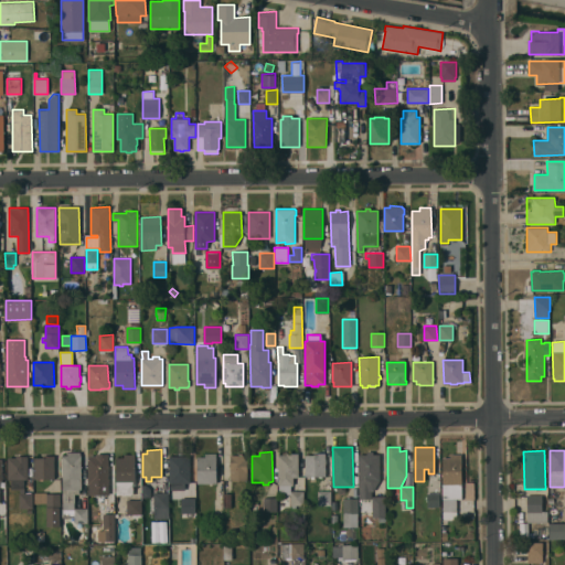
[(380,454),(380,480),(372,494),(372,500),(360,500),(360,454),(366,454),(366,451),(373,451),(373,455),(380,454)]
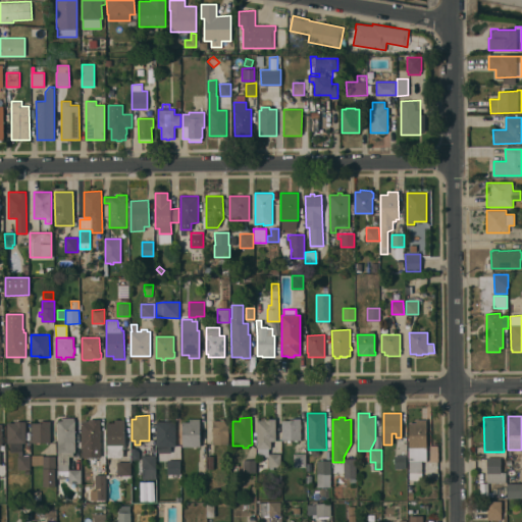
[(81,469),(81,483),(68,483),(68,477),(57,477),(57,470),(58,470),(57,420),(63,420),(63,418),(74,418),(74,420),(75,420),(75,452),(73,453),(73,457),(69,457),(69,464),(68,464),(69,470),(81,469)]
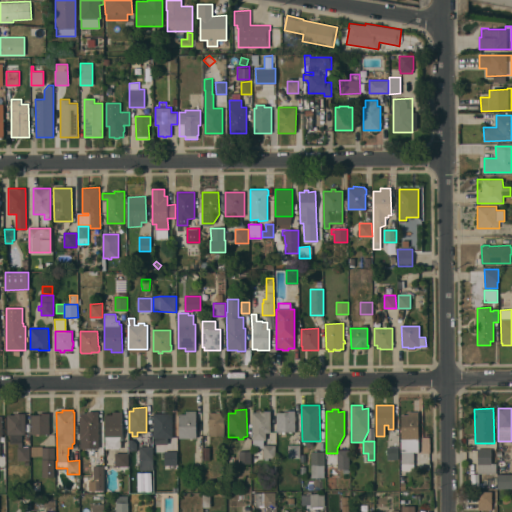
[(270,411),(271,432),(266,432),(266,440),(264,440),(264,445),(275,445),(275,458),(263,458),(263,448),(260,448),(260,447),(253,447),(253,440),(252,440),(252,412),(256,412),(256,410),(260,410),(260,411),(270,411)]
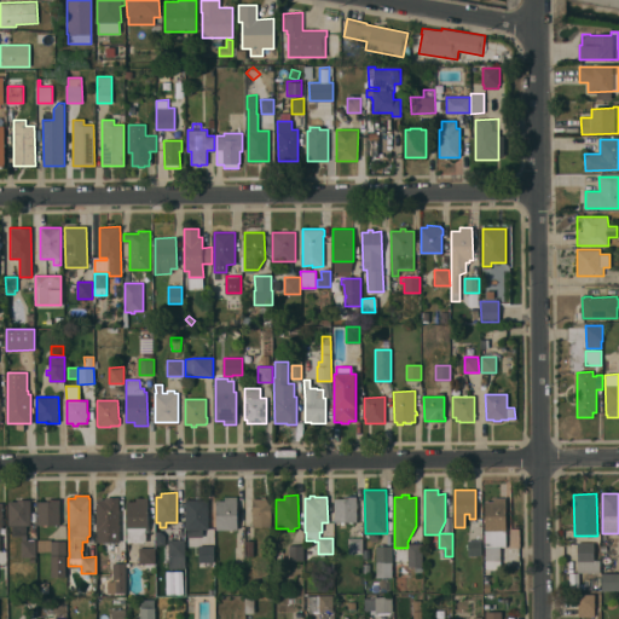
[(148,497),(148,530),(145,530),(145,543),(127,543),(127,502),(136,502),(136,497),(148,497)]
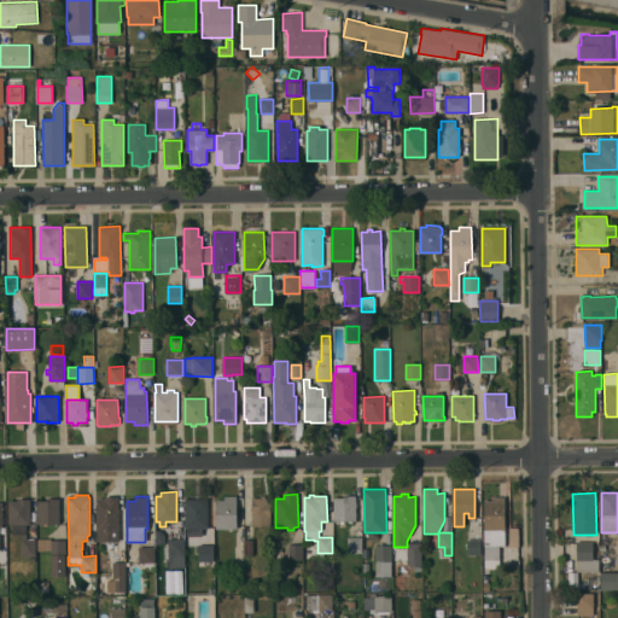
[(208,499),(208,528),(202,528),(202,536),(186,536),(186,499),(194,499),(194,496),(199,496),(199,499),(208,499)]
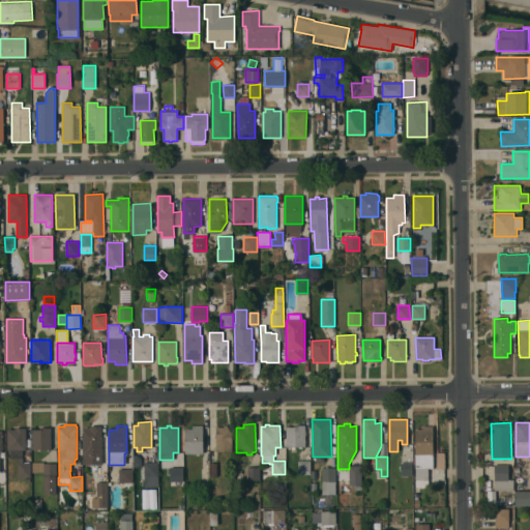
[(203,425),(203,453),(185,453),(184,429),(193,429),(193,425),(203,425)]
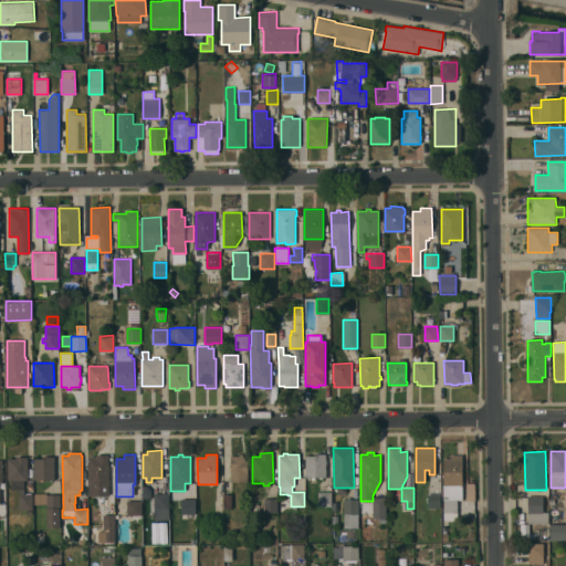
[(314,457),(314,454),(326,454),(326,478),(315,478),(315,480),(312,480),(312,478),(306,478),(306,457),(314,457)]
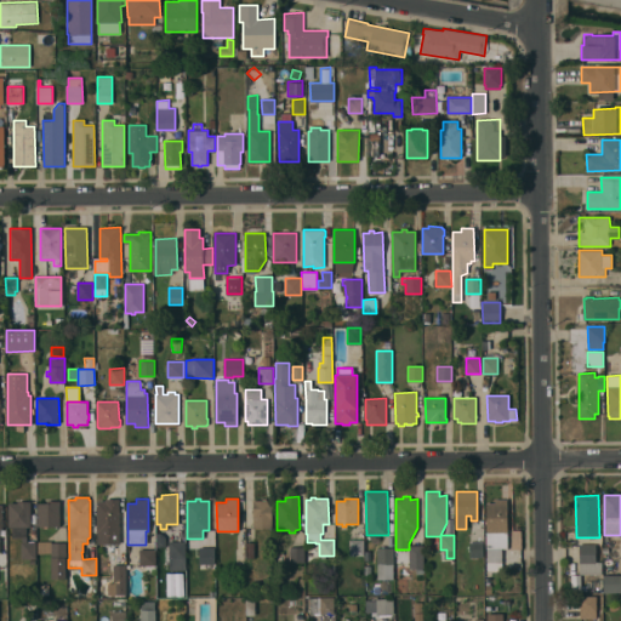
[(507,499),(508,548),(502,548),(502,571),(488,571),(486,503),(495,503),(495,500),(507,499)]
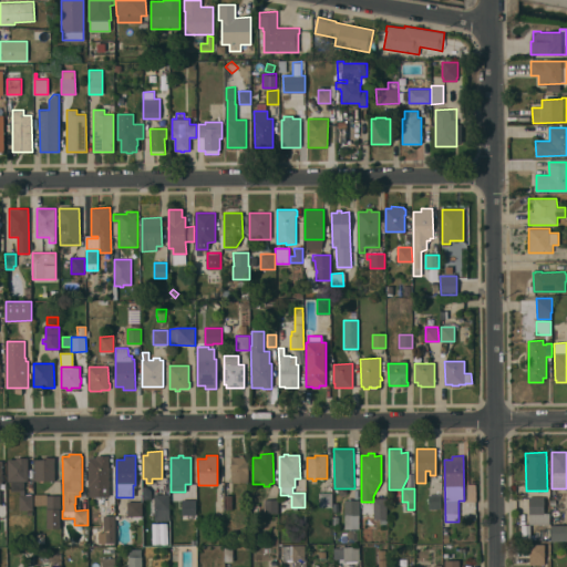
[(96,456),(102,456),(102,459),(110,459),(110,485),(109,485),(109,487),(104,487),(104,491),(92,491),(92,485),(90,485),(89,459),(96,459),(96,456)]
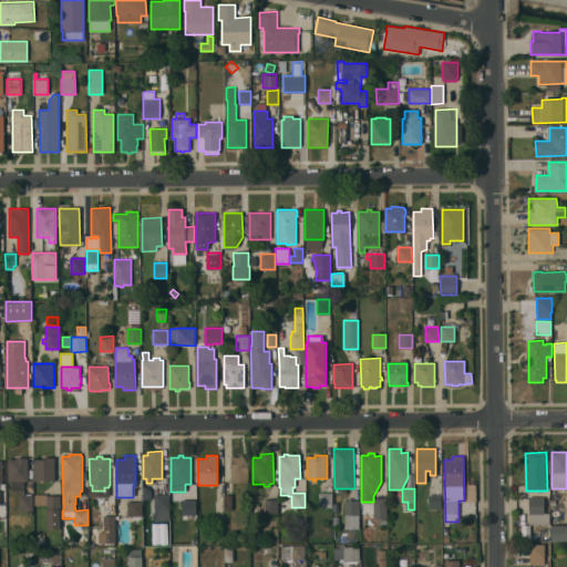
[(248,456),(248,483),(232,483),(232,468),(230,468),(230,465),(232,465),(232,456),(248,456)]
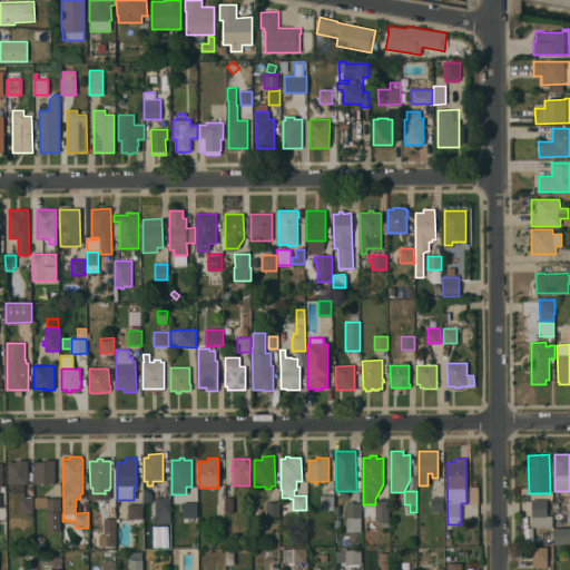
[(28,460),(28,484),(25,484),(25,498),(20,498),(20,494),(11,494),(11,484),(8,484),(8,462),(16,462),(16,460),(28,460)]
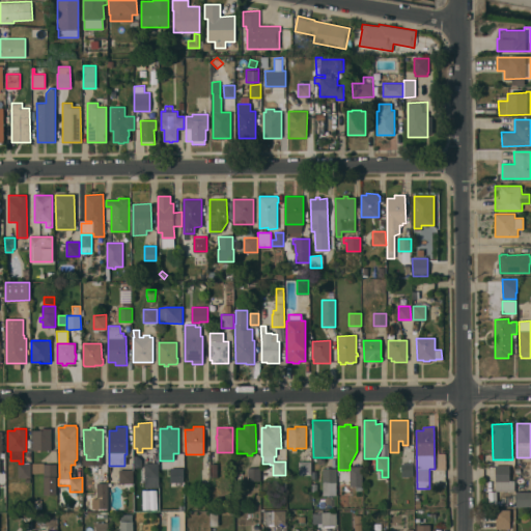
[(51,428),(51,450),(32,450),(32,430),(42,430),(42,428),(51,428)]
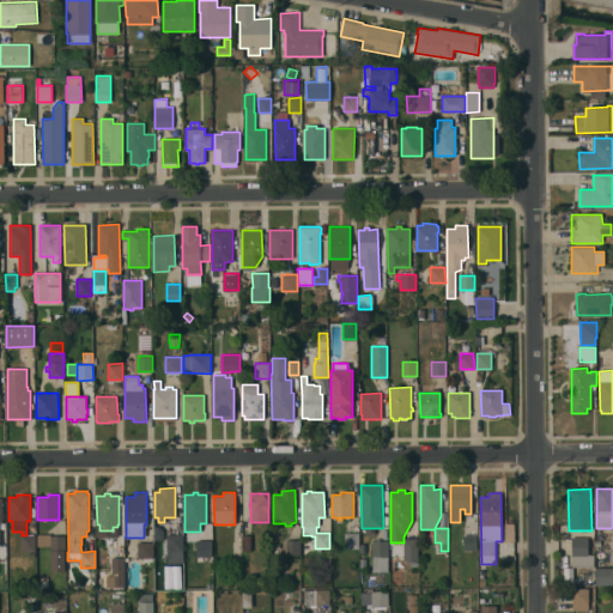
[(359,533),(359,548),(345,548),(345,533),(359,533)]
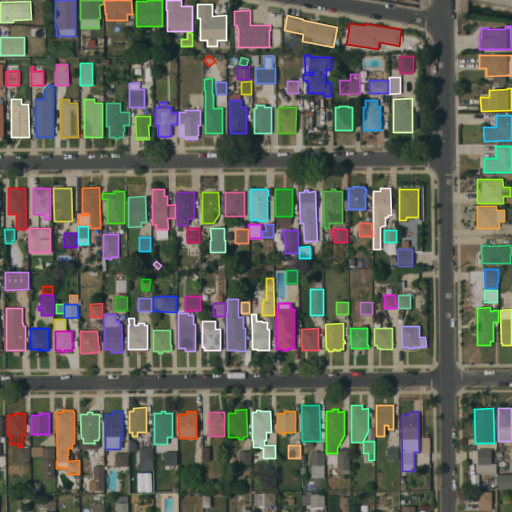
[(42,456),(32,456),(31,446),(42,446),(42,447),(54,447),(54,477),(42,477),(42,456)]
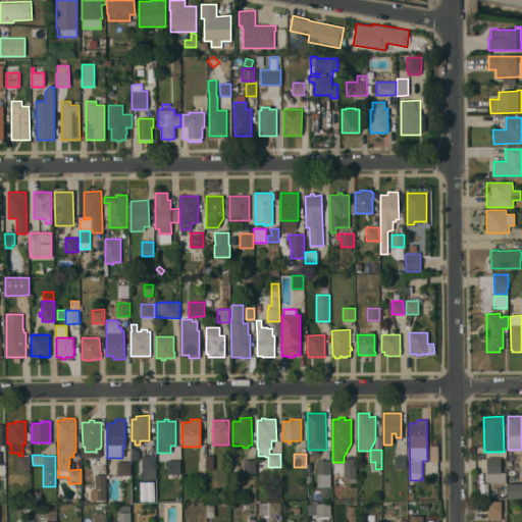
[(142,455),(156,455),(156,479),(142,479),(142,473),(139,473),(138,461),(142,461),(142,455)]
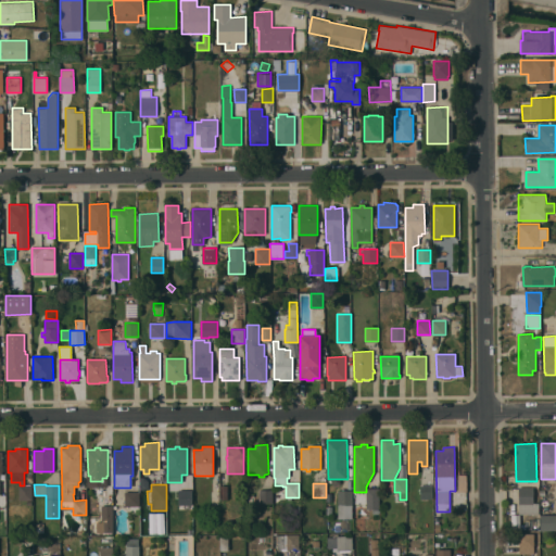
[(33,501),(20,501),(19,485),(33,485),(33,501)]
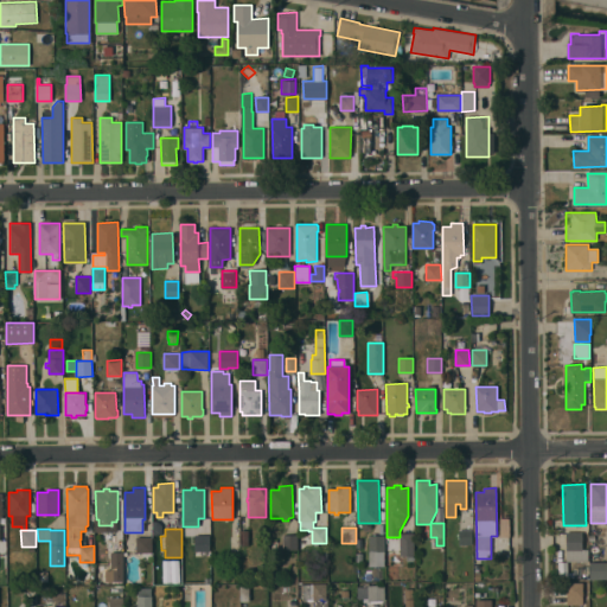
[(459,530),(472,530),(472,544),(459,544),(459,530)]
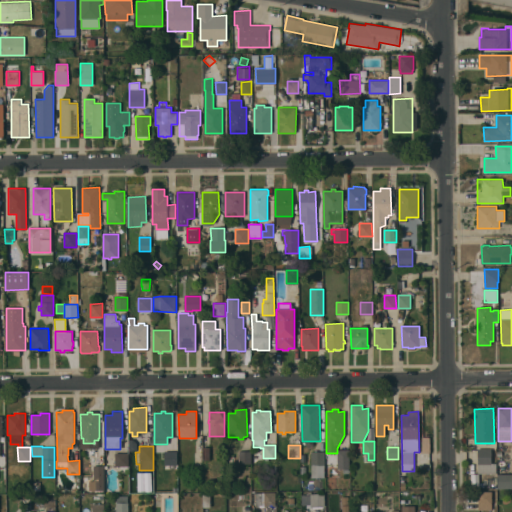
[(478,473),(478,449),(491,449),(491,463),(496,463),(496,474),(478,473)]
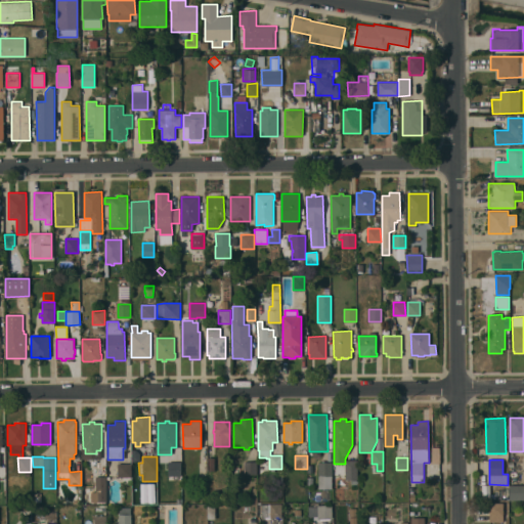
[(345,461),(357,461),(357,479),(345,480),(345,461)]
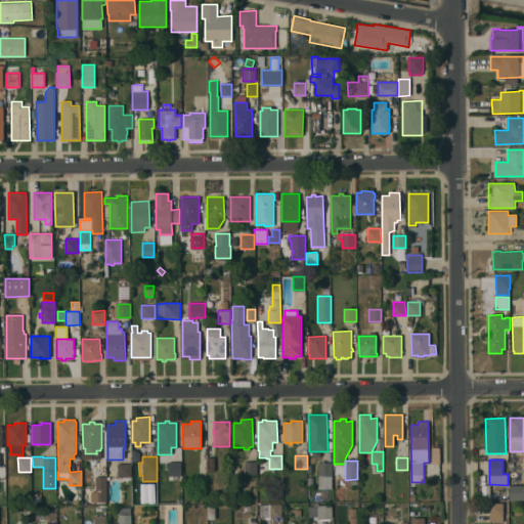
[(181,462),(181,484),(168,484),(168,462),(181,462)]
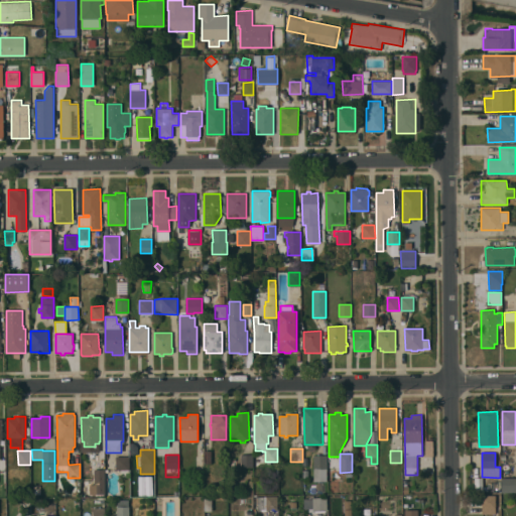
[(241,467),(241,455),(253,455),(253,467),(241,467)]
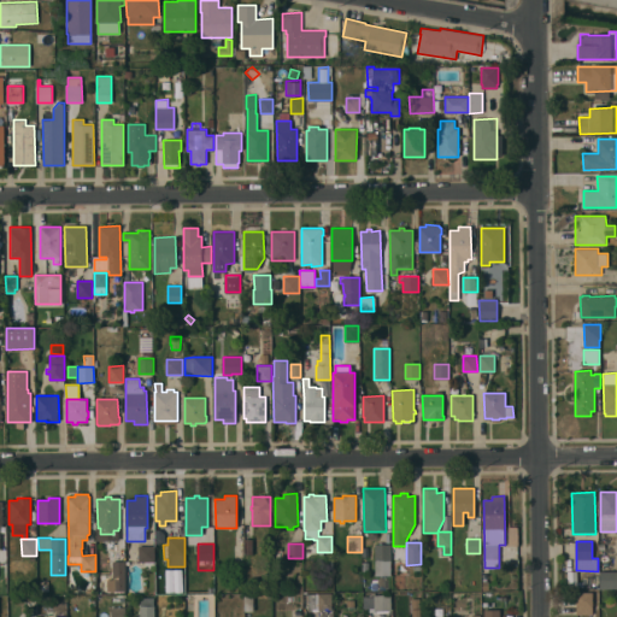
[(375,576),(375,545),(391,545),(391,576),(375,576)]
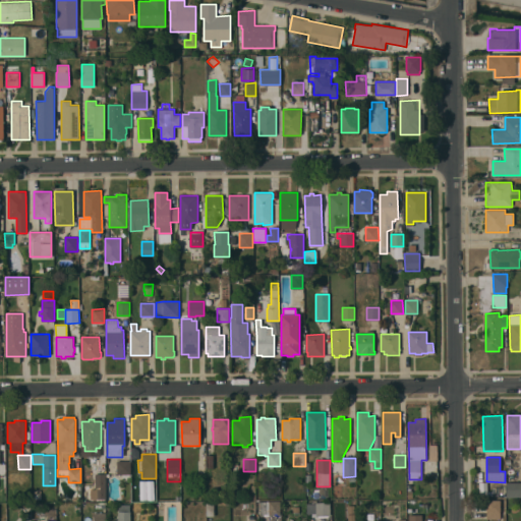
[(117,461),(130,461),(130,474),(130,481),(123,481),(122,474),(117,474),(117,461)]
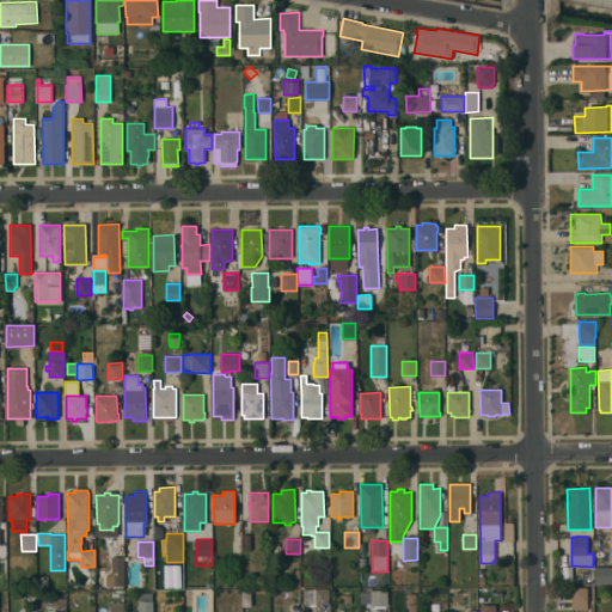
[(109,586),(109,575),(111,575),(111,557),(124,556),(124,586),(109,586)]
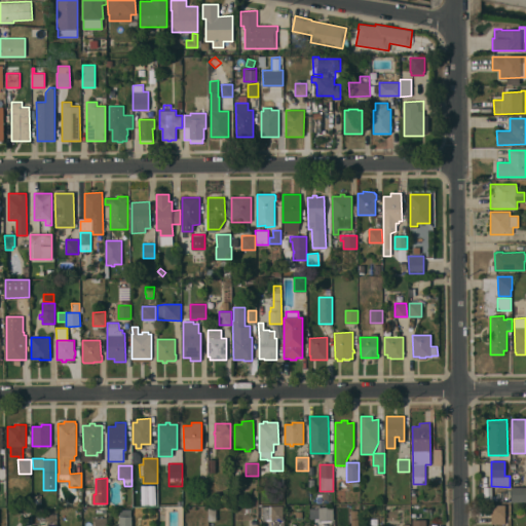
[(492,487),(492,501),(484,501),(484,487),(487,487),(492,487)]
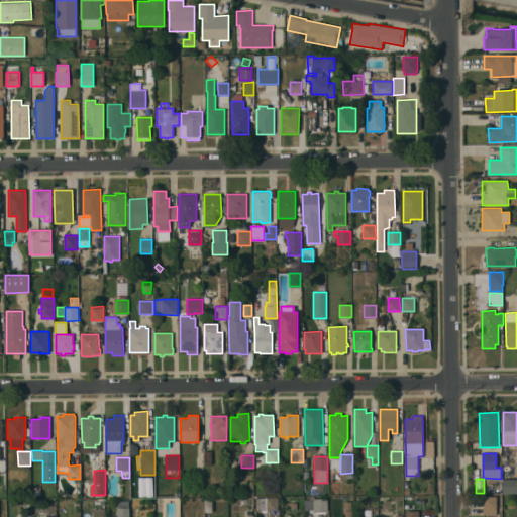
[(516,493),(504,494),(503,479),(516,479),(516,493)]
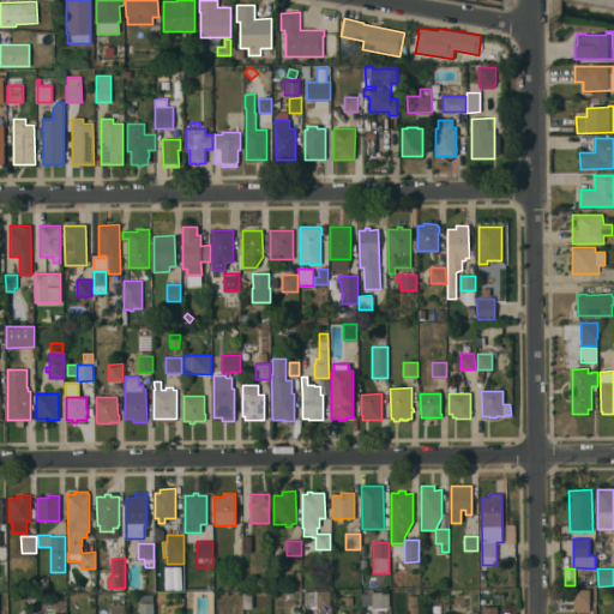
[(593,573),(593,585),(588,585),(581,585),(581,575),(587,575),(587,573),(593,573)]
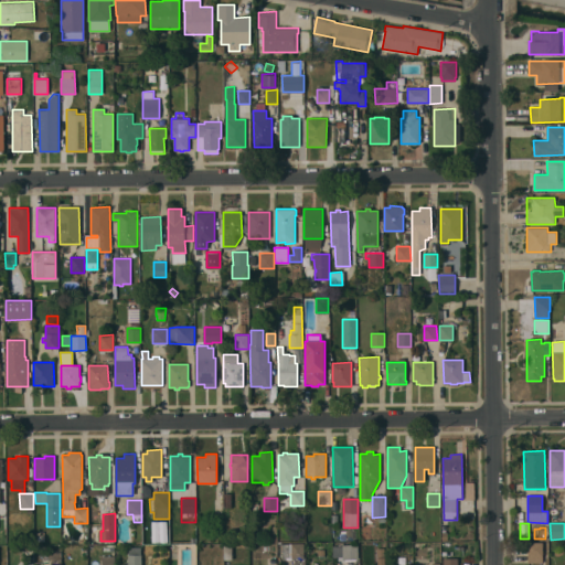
[(283,543),(304,543),(304,557),(291,557),(291,560),(286,560),(286,557),(283,557),(283,543)]
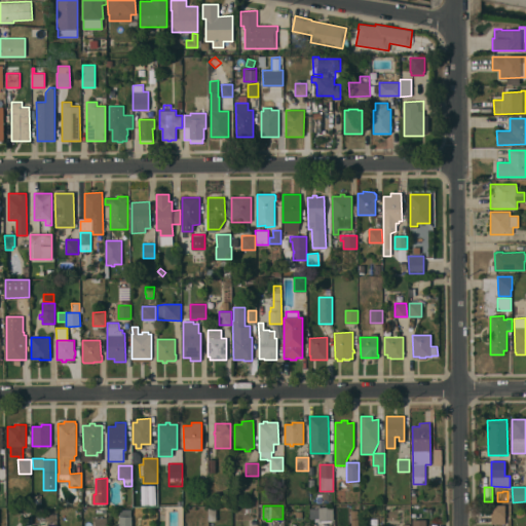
[(491,524),(491,505),(510,505),(510,518),(504,518),(504,524),(491,524)]
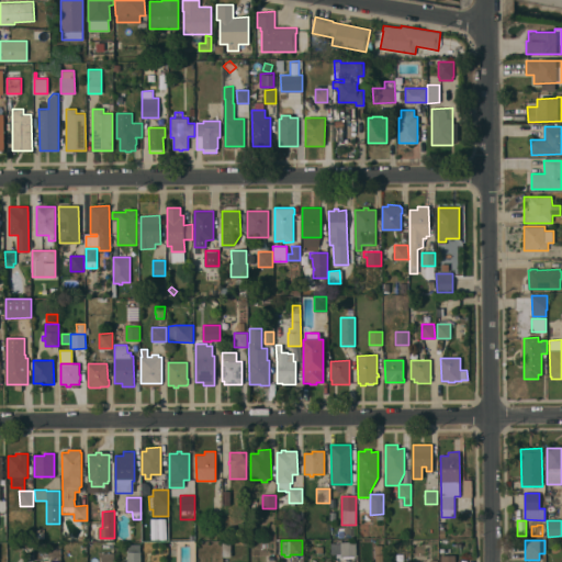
[(356,541),(356,557),(340,557),(340,554),(332,554),(332,543),(340,543),(340,542),(356,541)]
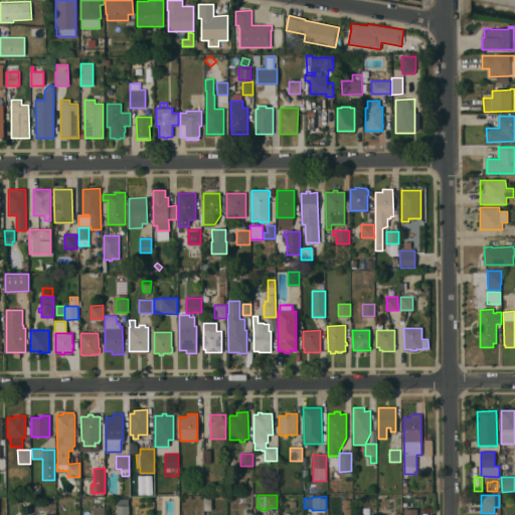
[(211,497),(211,510),(203,510),(203,497),(211,497)]
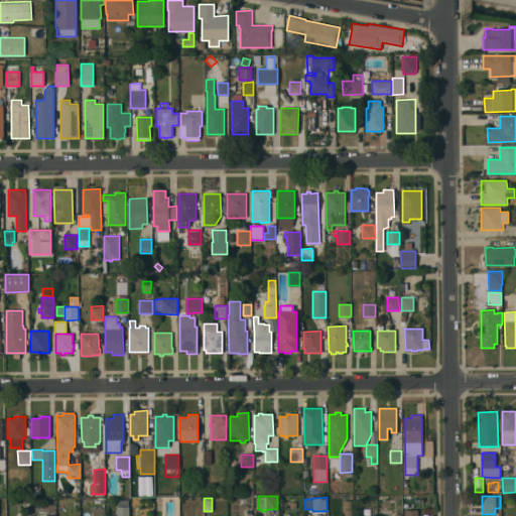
[(117,515),(117,506),(118,506),(118,500),(128,500),(128,506),(129,506),(129,515),(117,515)]
